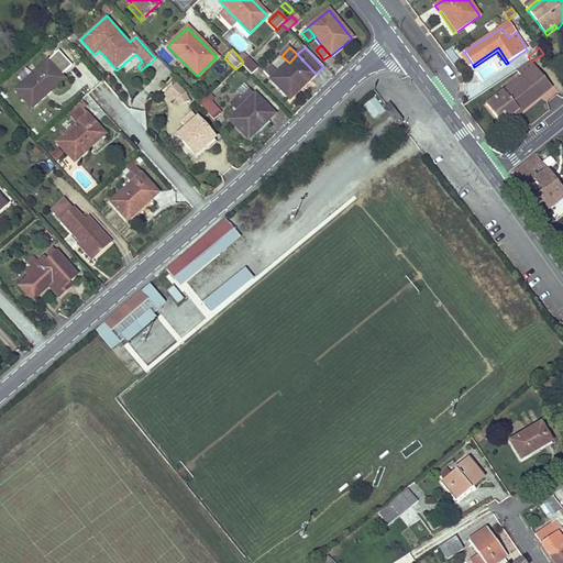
[(277,74),(271,79),(290,99),(316,74),(297,54),(289,63),(277,74)]
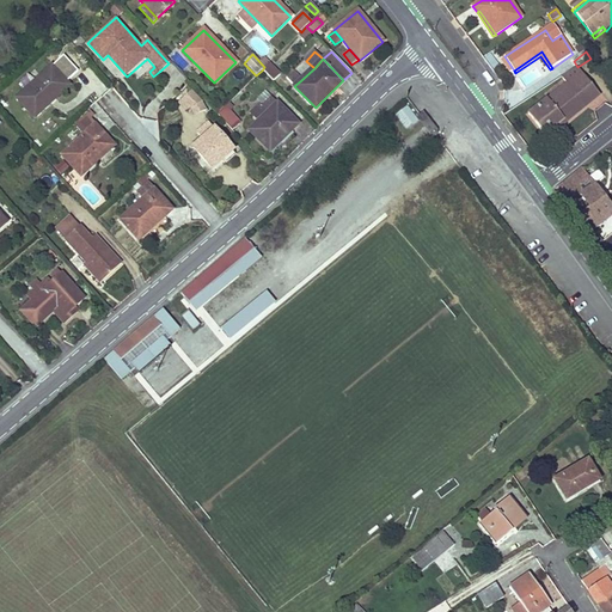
[(264,67),(262,71),(273,81),(280,75),(268,63),(264,67)]
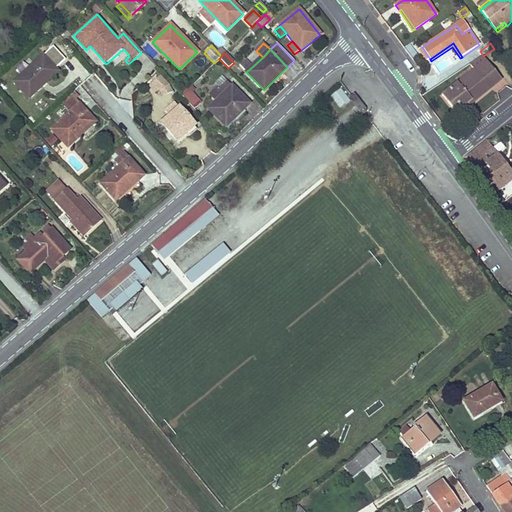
[(42,88),(39,85),(56,70),(43,56),(14,82),(29,99),(42,88)]
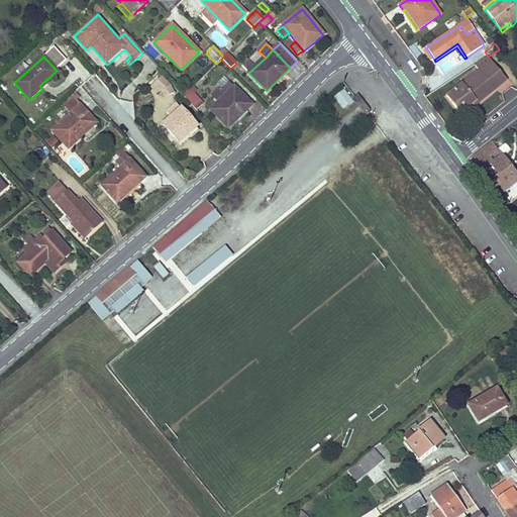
[(462,84),(446,97),(460,114),(477,102),(479,104),(495,91),(491,86),(503,76),(488,58),(474,66),(478,71),(480,74),(464,86),(462,84)]
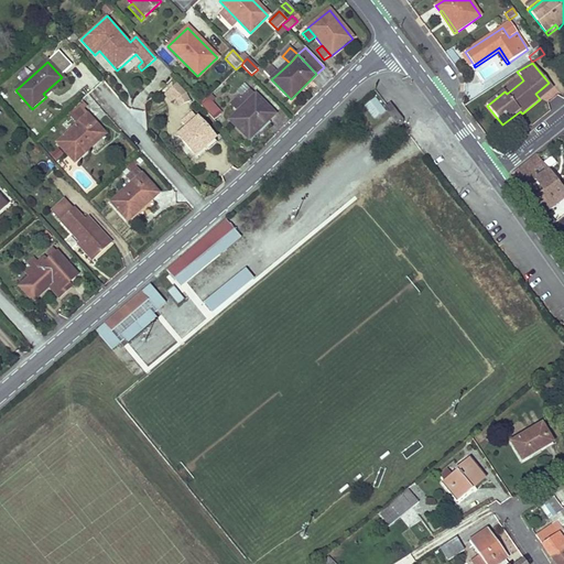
[(264,72),(271,79),(278,74),(271,65),(264,72)]
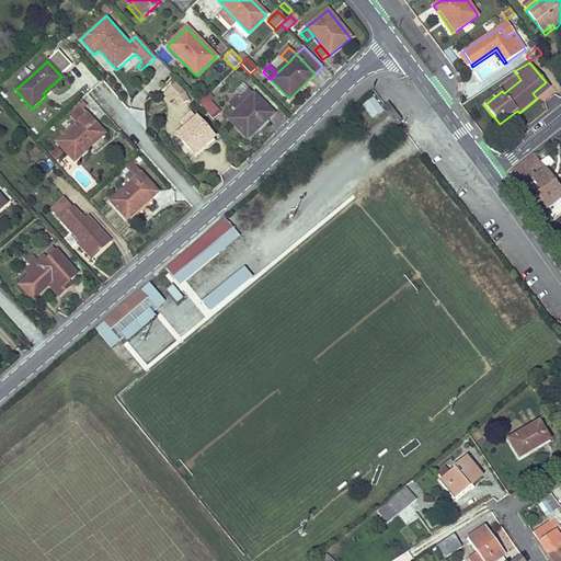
[(61,77),(43,93),(46,96),(64,80),(61,77)]
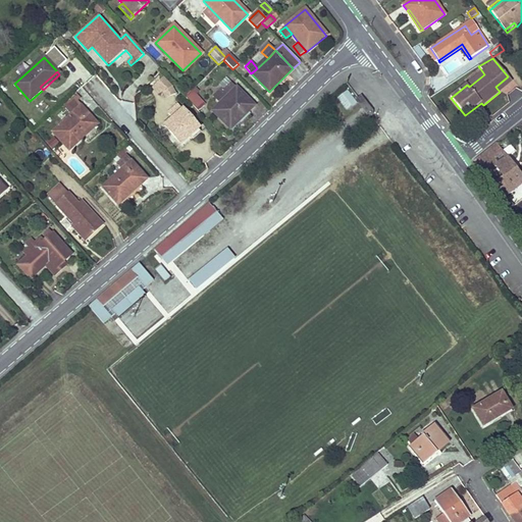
[(482,71),(467,85),(469,87),(484,74),(482,71)]
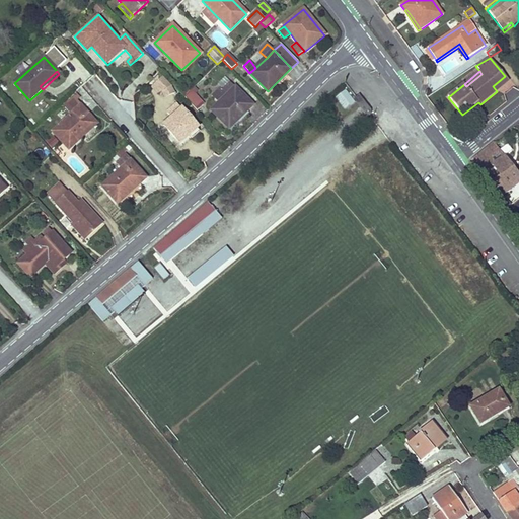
[(505,76),(493,86),(497,91),(509,81),(505,76)]
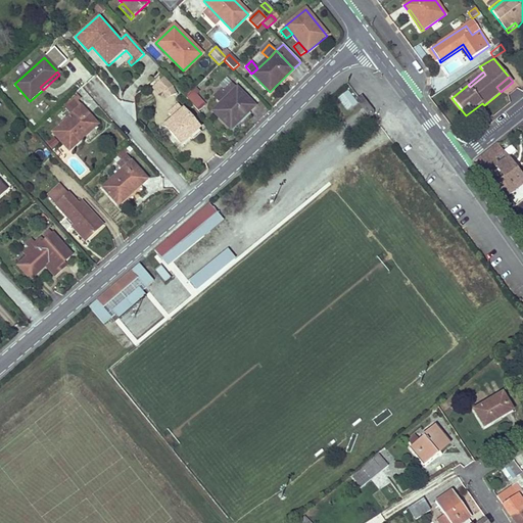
[(163,79),(155,87),(161,94),(163,93),(167,98),(175,94),(171,87),(163,79)]
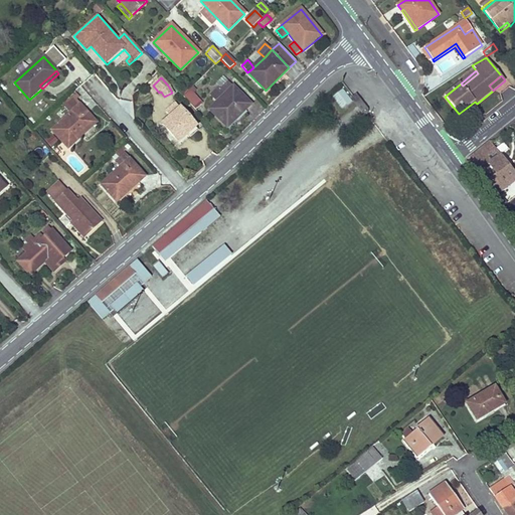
[(347,80),(341,86),(345,91),(347,89),(351,86),(347,80)]
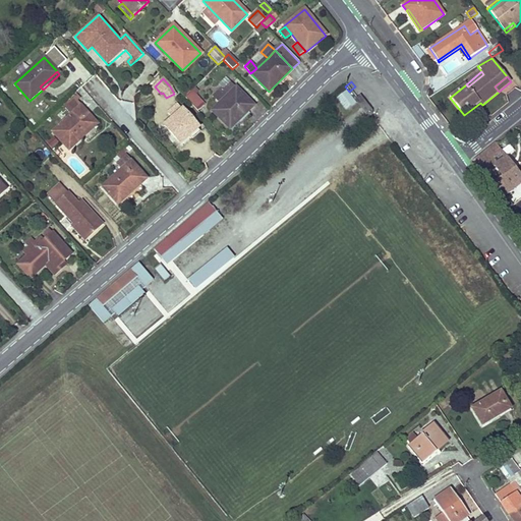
[(219,104),(212,111),(230,129),(253,107),(231,83),(223,92),(219,90),(213,96),(219,104)]
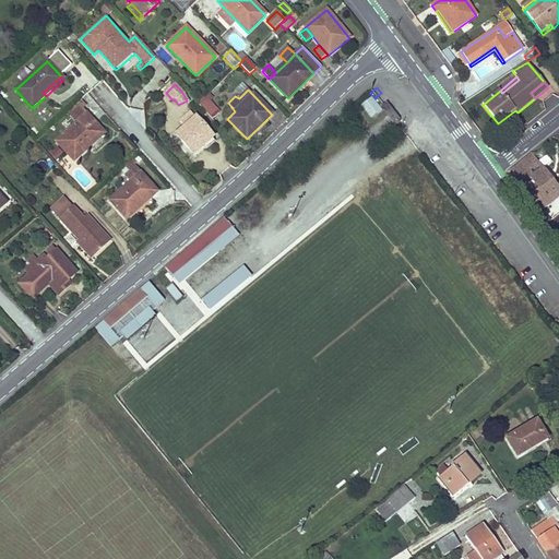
[(204,97),(199,103),(203,108),(204,107),(210,103),(204,97)]
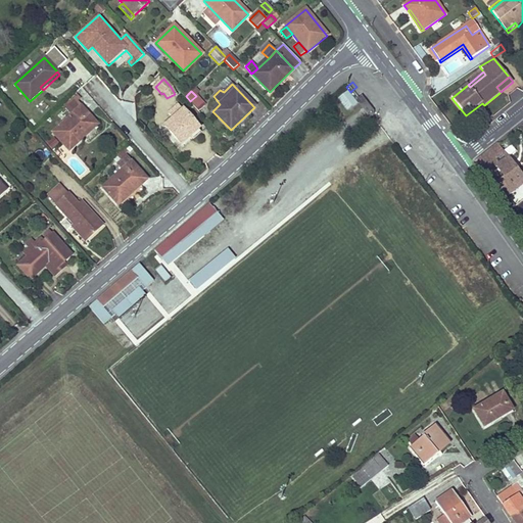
[(348,93),(339,99),(346,109),(355,103),(348,93)]
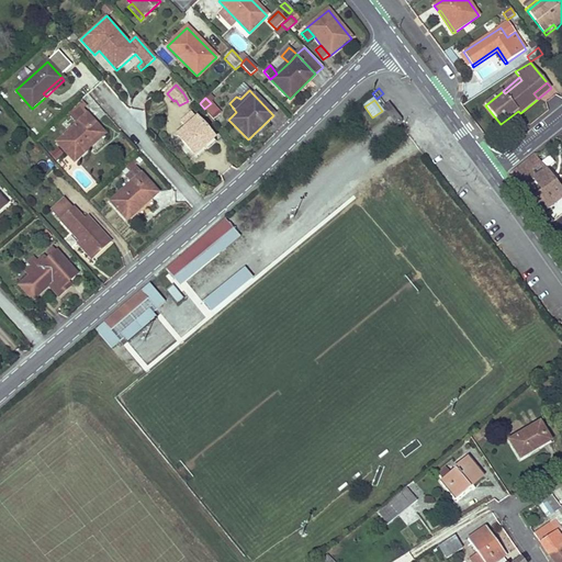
[(69,113),(78,123),(85,117),(87,115),(88,114),(83,110),(87,107),(82,102),(69,113)]
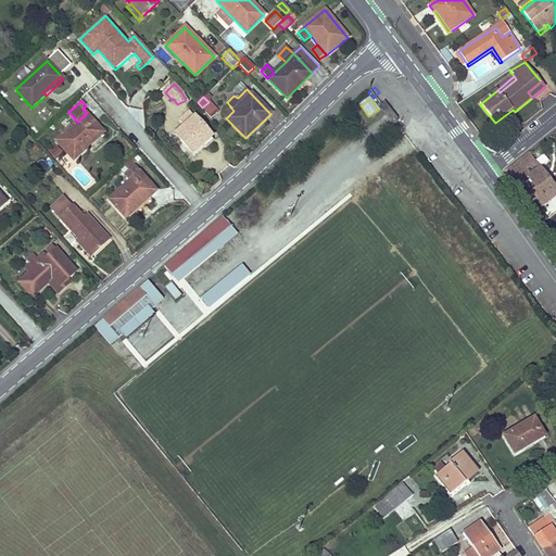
[(209,102),(203,106),(213,116),(217,112),(209,102)]
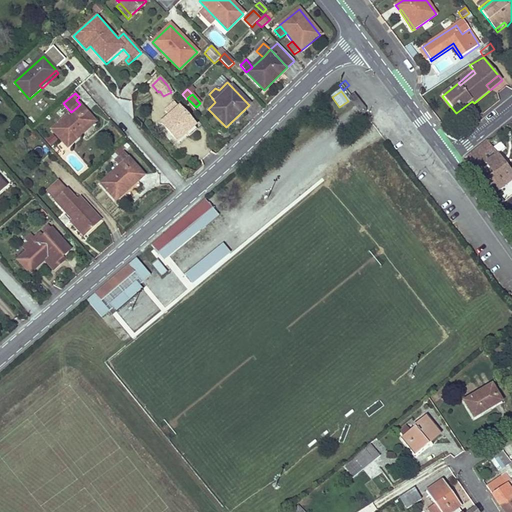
[(472,101),(456,113),(458,115),(474,103),(472,101)]
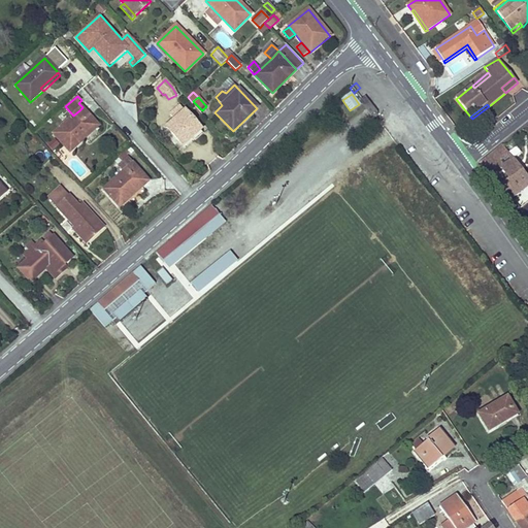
[(79,110),(73,116),(54,134),(70,153),(83,141),(79,138),(95,124),(81,108),(79,110)]
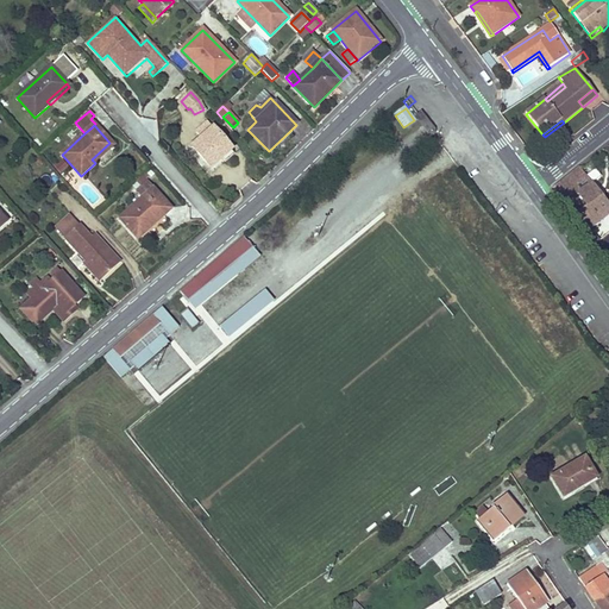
[(211,169),(221,158),(231,151),(231,150),(213,129),(192,148),(211,169)]
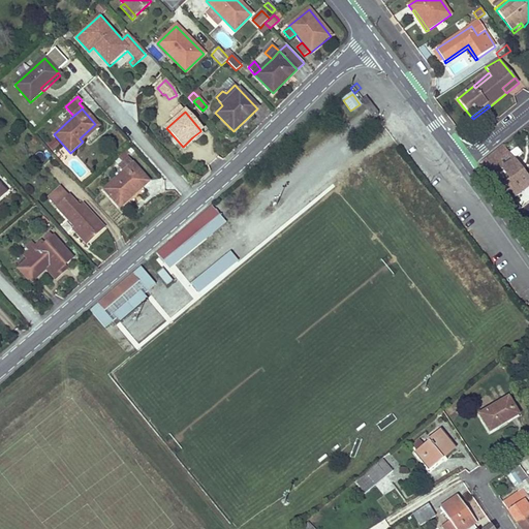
[(95,124),(80,138),(83,142),(98,127),(95,124)]
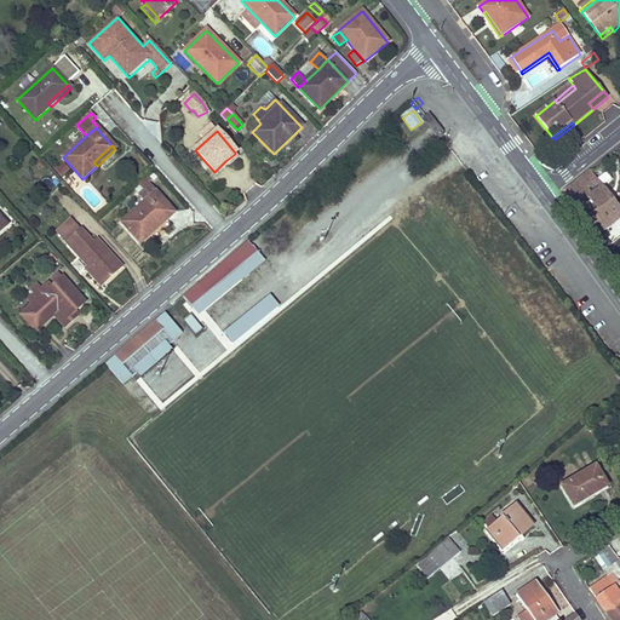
[(235,154),(225,161),(230,166),(239,159),(235,154)]
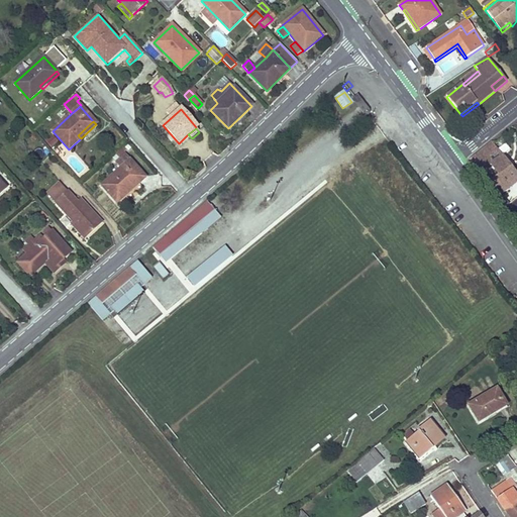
[(499,138),(493,143),(496,147),(499,149),(504,145),(499,138)]
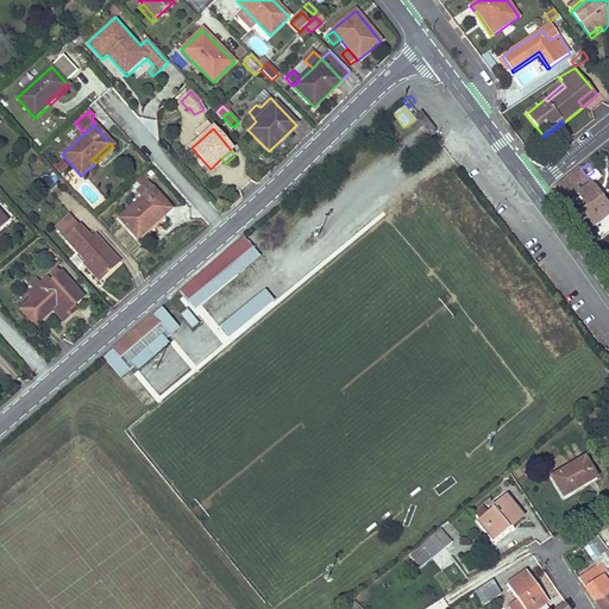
[(579,167),(566,179),(571,184),(584,174),(581,169),(579,167)]
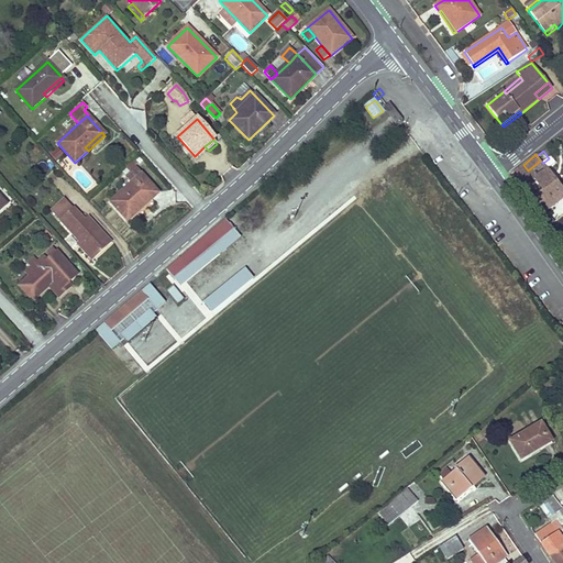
[(523,165),(512,173),(517,179),(528,172),(528,170),(523,165)]
